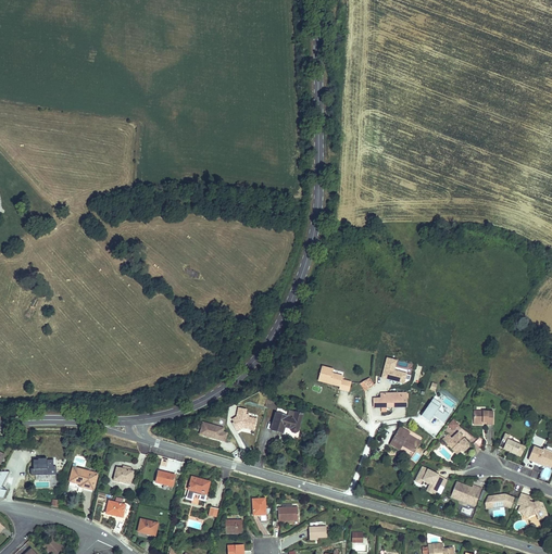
[(415,376),(400,373),(402,362),(390,360),(386,381),(409,386),(410,382),(413,383),(415,376)]
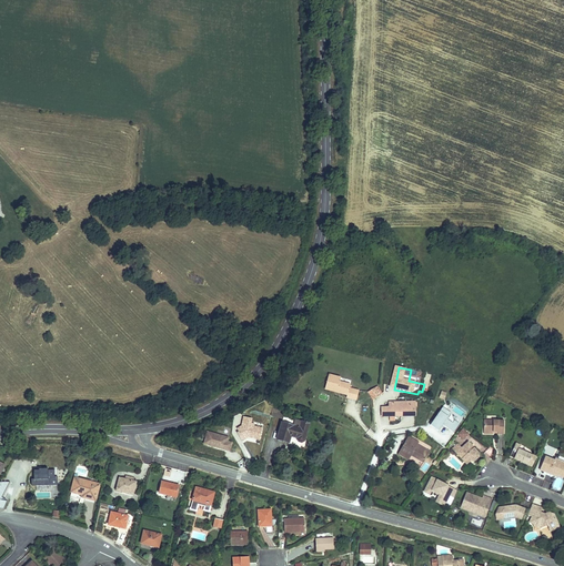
[(339,375),(326,373),(323,383),(335,386),(334,390),(344,393),(344,395),(354,398),(356,390),(346,386),(348,383),(338,380),(339,375)]
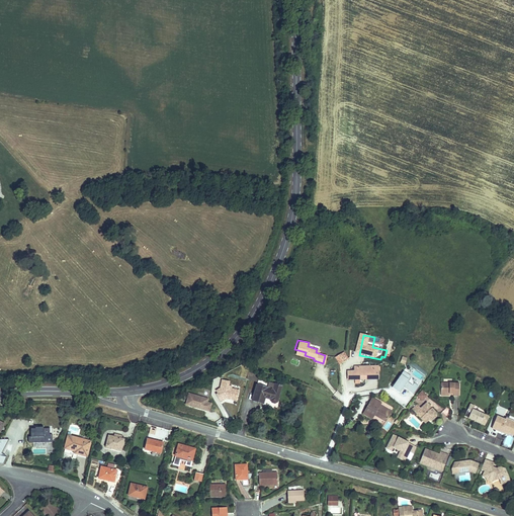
[(334,354),(337,361),(346,357),(342,350),(334,354)]
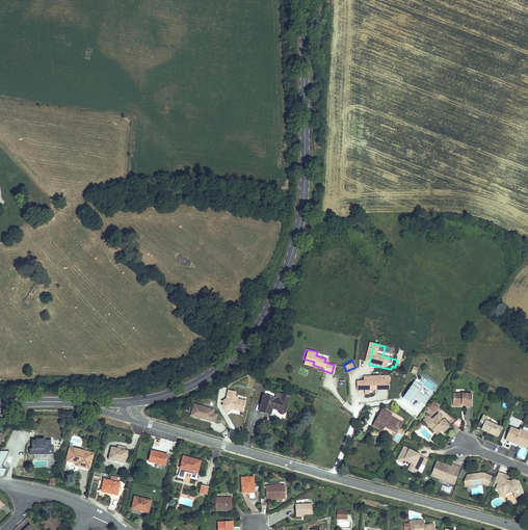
[(355,379),(354,389),(381,389),(381,382),(386,383),(386,375),(362,375),(363,380),(355,379)]
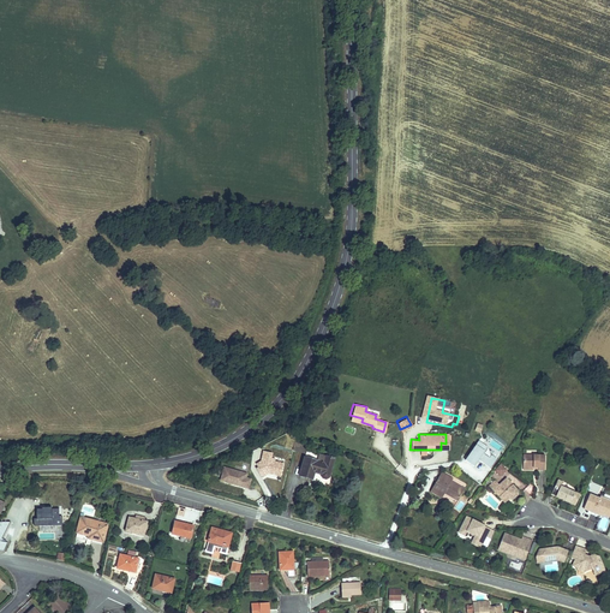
[(484,463),(496,471),(503,459),(482,445),(470,463),(479,469),(484,463)]
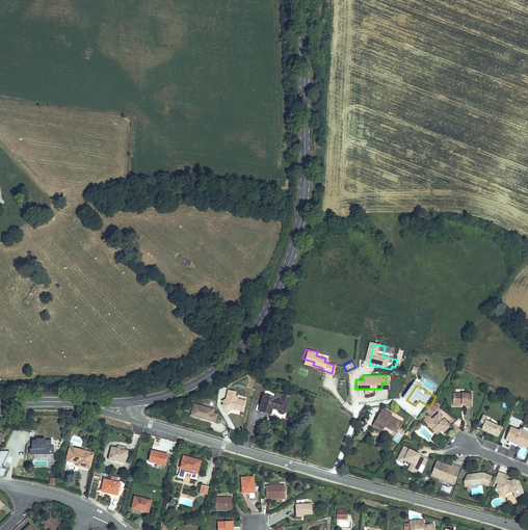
[(264,412),(274,415),(275,412),(288,415),(286,420),(290,421),(292,414),(290,413),(295,397),(271,390),(264,412)]
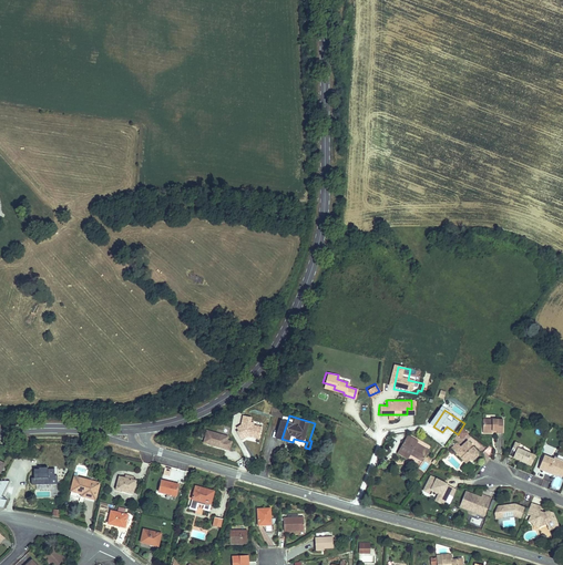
[(501,431),(502,417),(481,415),(481,428),(490,428),(495,428),(495,430),(501,431)]
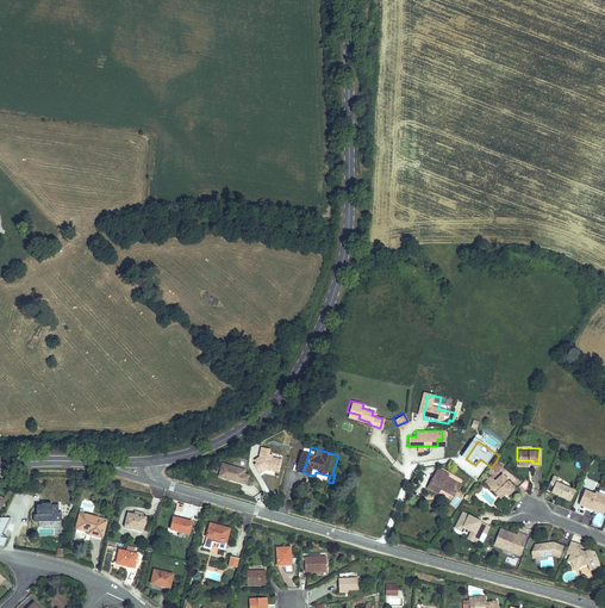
[(285,461),(276,460),(262,460),(261,476),(284,477),(285,461)]
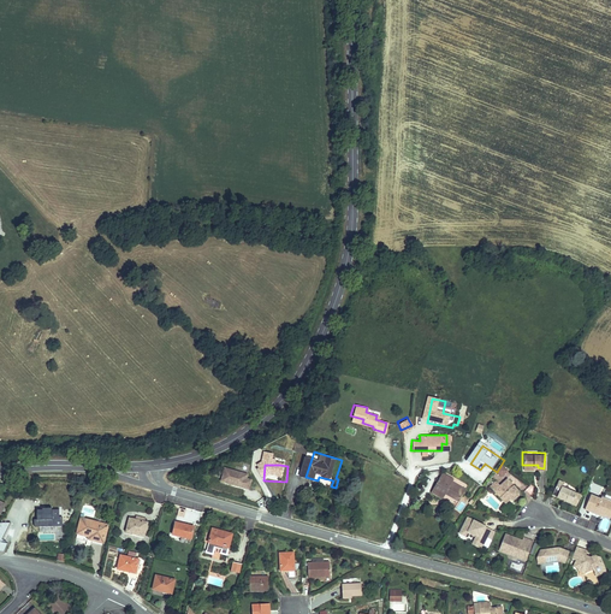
[(505,480),(512,473),(506,467),(499,474),(505,480)]
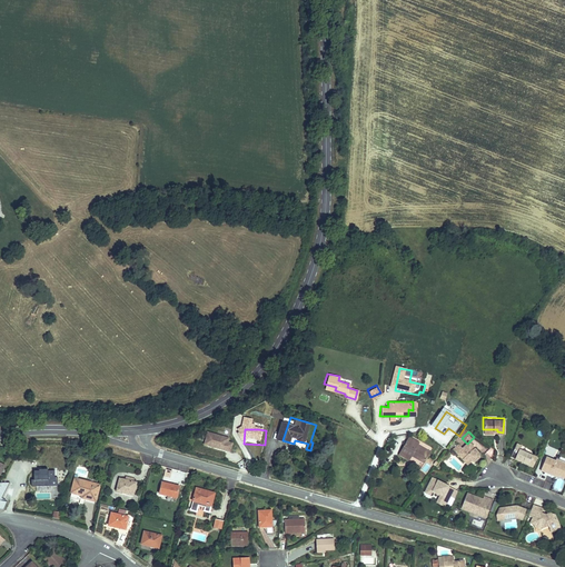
[(237,445),(233,444),(234,439),(211,434),(208,448),(235,455),(237,445)]
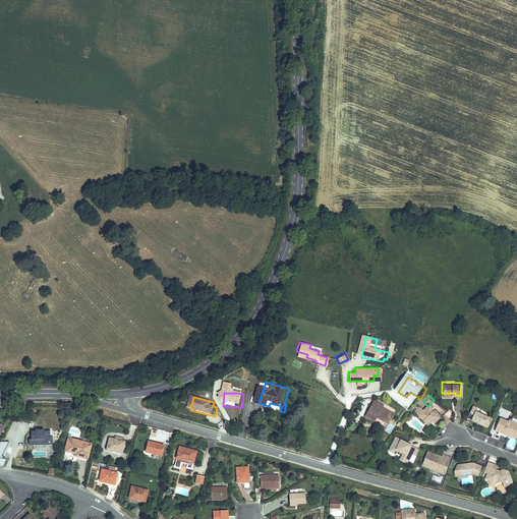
[(370,401),(361,415),(369,420),(372,416),(383,423),(386,418),(383,417),(385,413),(378,408),(380,406),(370,401)]
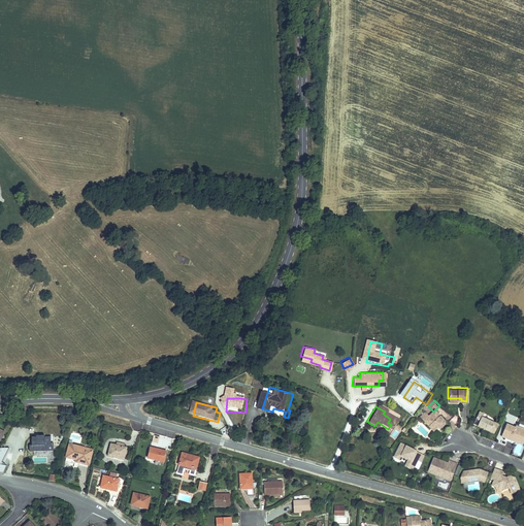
[(286,412),(273,408),(272,412),(272,413),(284,417),(286,412)]
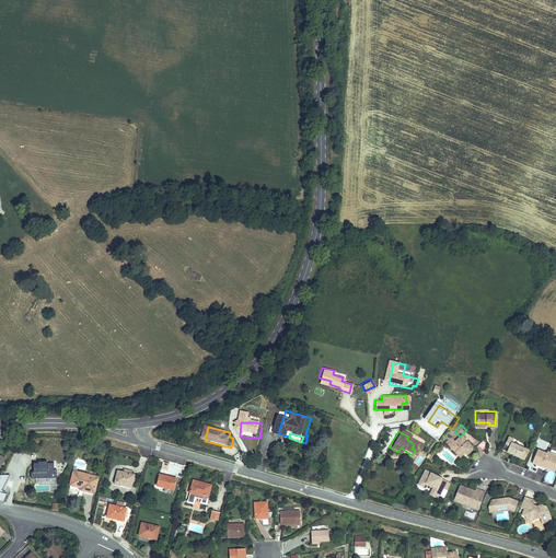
[(447,439),(442,443),(453,454),(458,450),(462,453),(465,453),(470,451),(468,445),(458,436),(451,442),(447,439)]
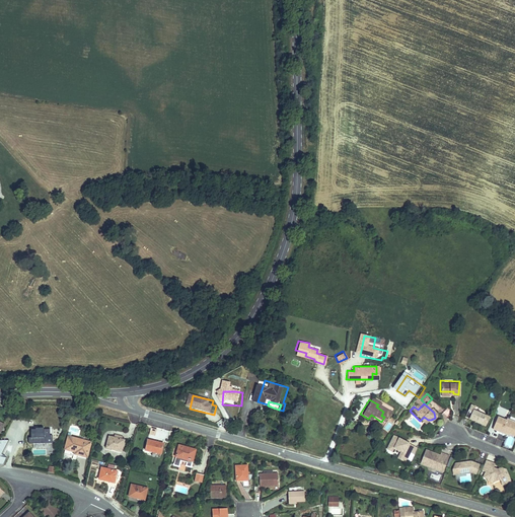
[(469,417),(468,419),(481,423),(484,414),(471,410),(473,405),(469,404),(467,410),(471,412),(469,417)]
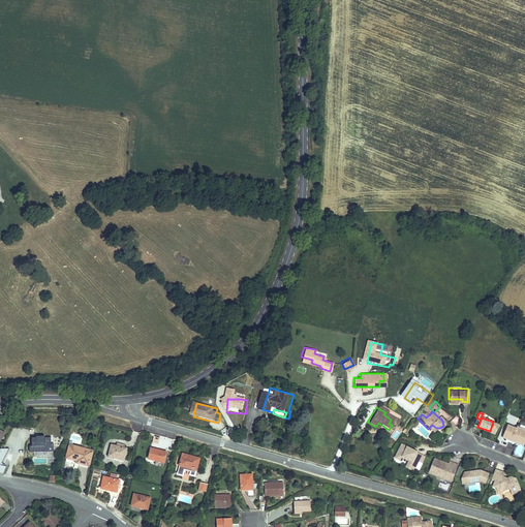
[(524,432),(523,429),(516,426),(515,427),(507,424),(501,436),(512,440),(512,438),(517,440),(516,442),(522,440),(522,437),(524,436),(524,432)]
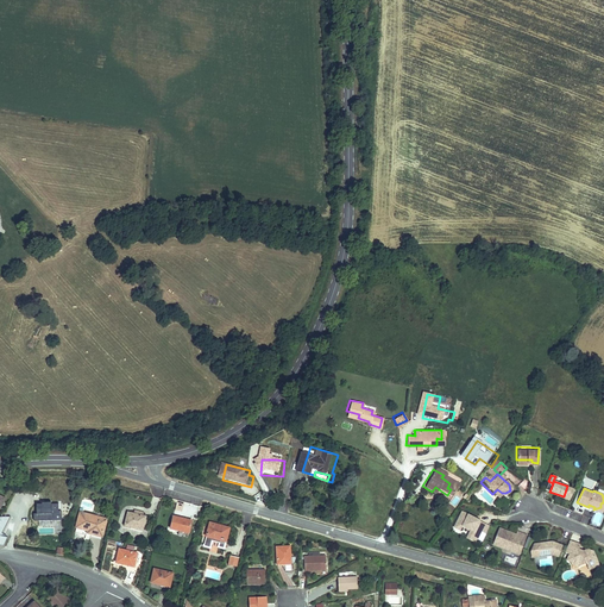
[(601,507),(593,509),(602,513),(603,509),(603,495),(602,494),(603,498),(603,502),(601,504),(601,507)]
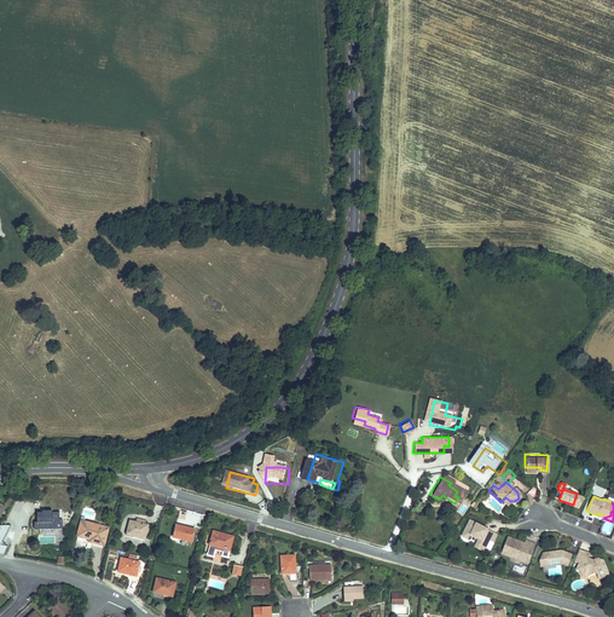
[(45,512),(39,511),(38,520),(44,520),(44,529),(44,530),(57,530),(58,523),(62,523),(62,512),(54,512),(54,509),(45,508),(45,512)]
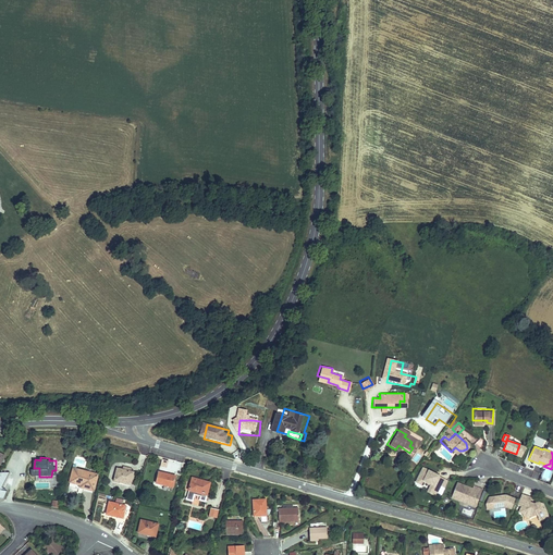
[(134,469),(119,466),(115,479),(132,482),(134,469)]
